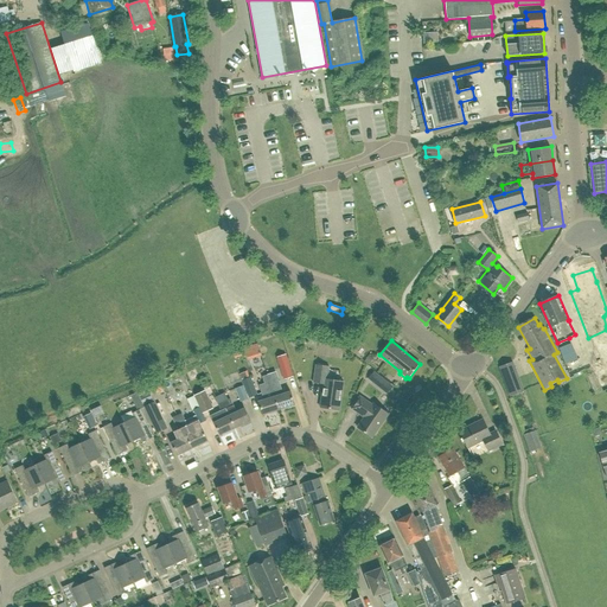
[(572,344),(560,349),(567,364),(579,359),(572,344)]
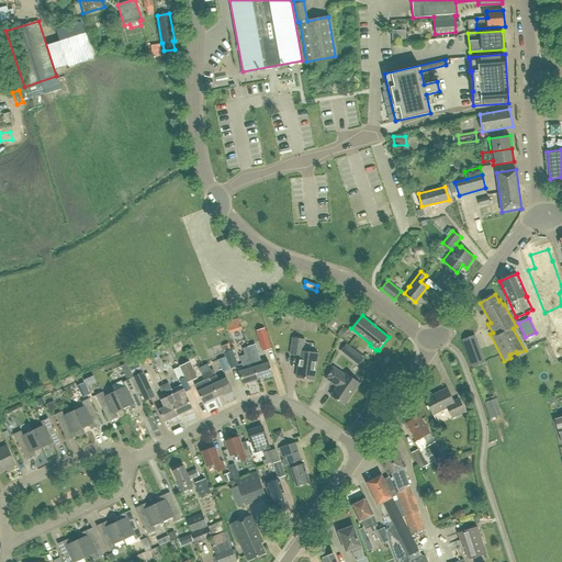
[(239,319),(229,322),(233,329),(242,326),(239,319)]
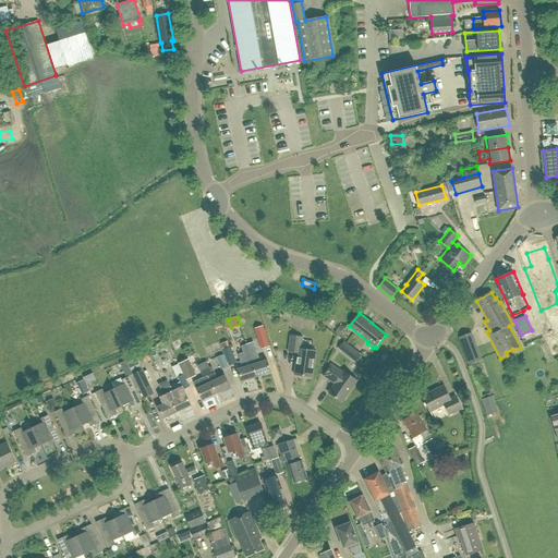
[(269,347),(263,325),(254,328),(261,349),(269,347)]
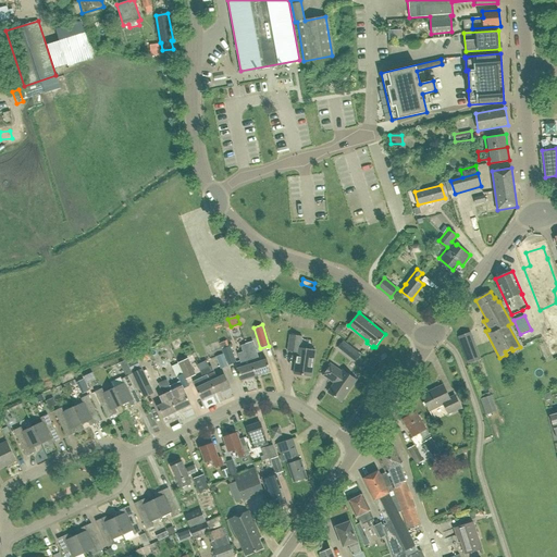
[(297,353),(294,374),(312,376),(316,350),(300,348),(302,336),(291,335),(287,351),(297,353)]
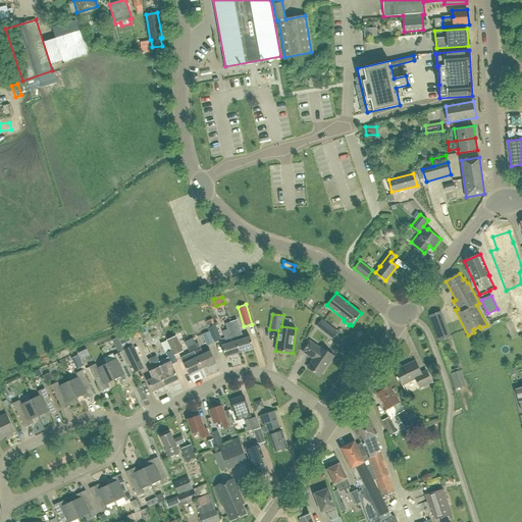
[(206,321),(214,343),(222,340),(216,324),(215,324),(212,319),(206,321)]
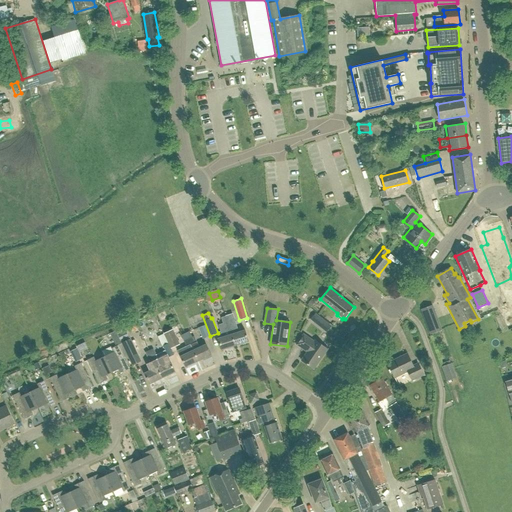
[(226,317),(235,345),(248,341),(245,330),(235,333),(230,315),(226,317)]
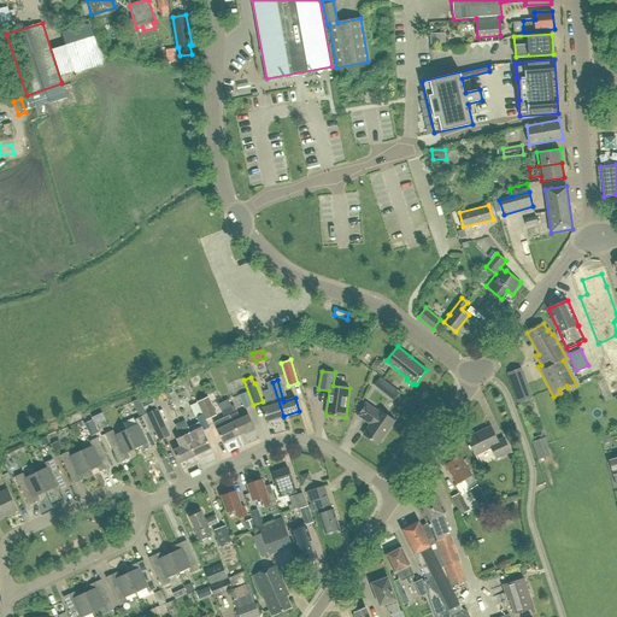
[(283,416),(272,382),(268,383),(269,389),(264,391),(268,406),(262,409),(266,422),(283,416)]
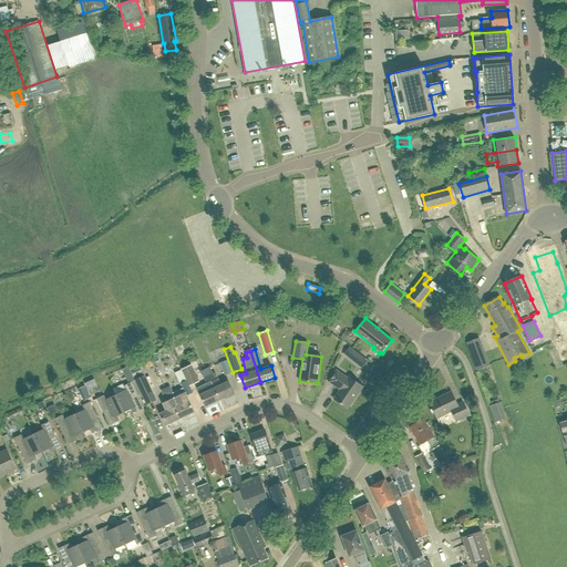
[(144,359),(151,367),(157,362),(150,353),(144,359)]
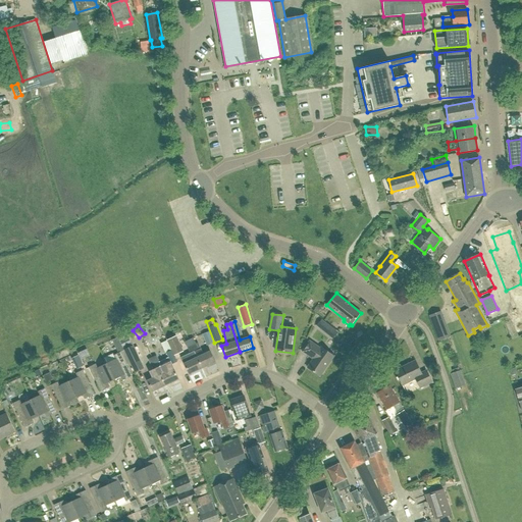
[(209,331),(202,334),(207,346),(213,343),(209,331)]
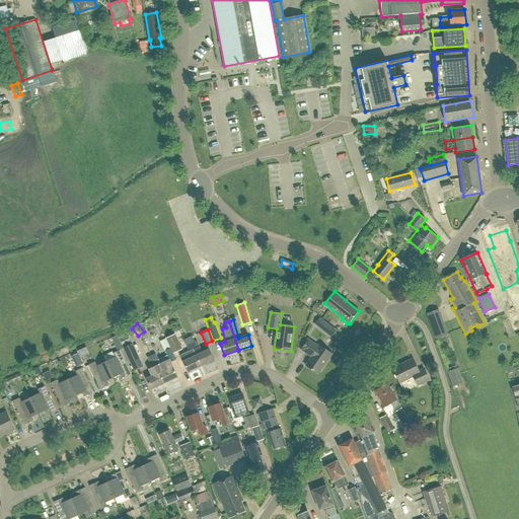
[(175,335),(165,339),(170,349),(171,348),(173,353),(182,349),(175,335)]
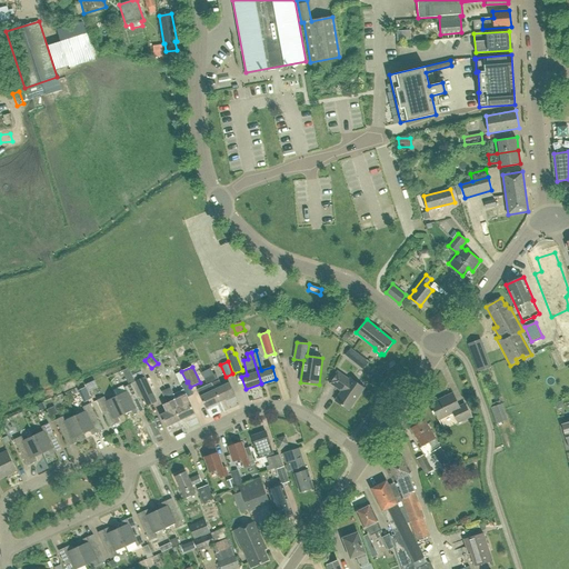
[(211,383),(220,401),(235,395),(229,383),(222,386),(216,373),(213,375),(210,368),(201,372),(205,379),(212,376),(216,381),(211,383)]
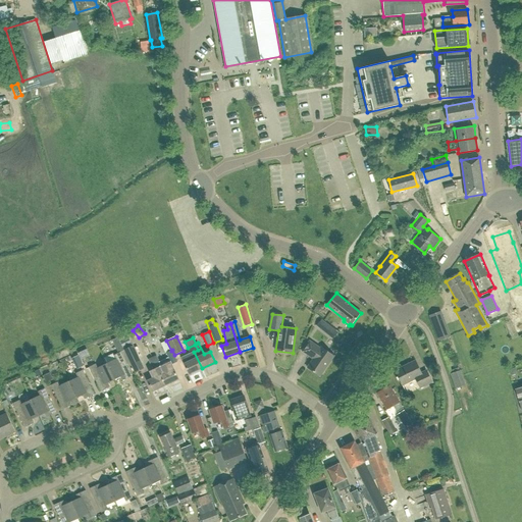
[(310,341),(302,352),(313,359),(307,367),(320,377),(334,356),(321,347),(321,348),(310,341)]
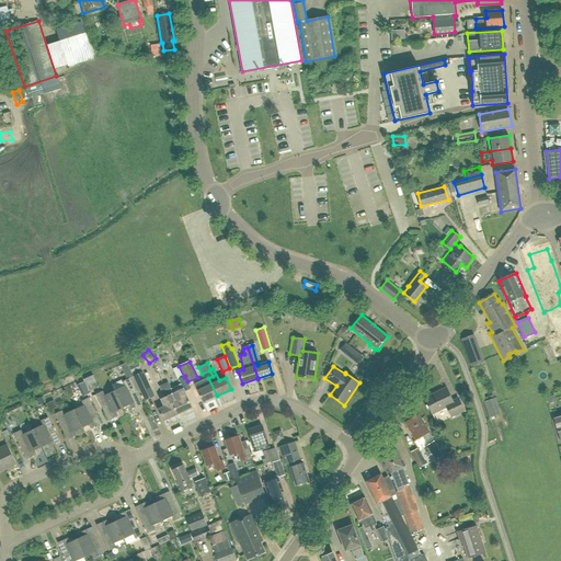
[(127,379),(133,376),(130,369),(124,373),(127,379)]
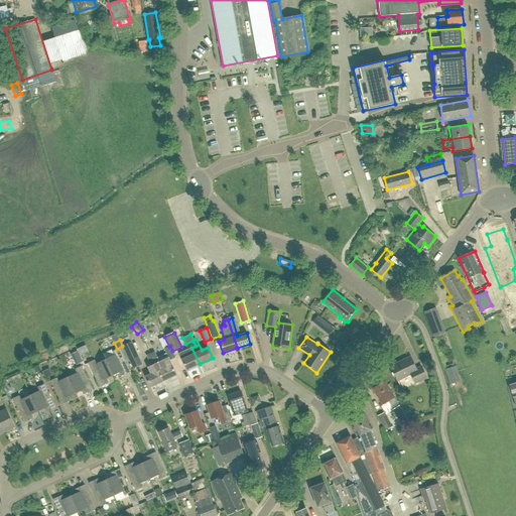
[(143,365),(132,341),(122,346),(133,369),(143,365)]
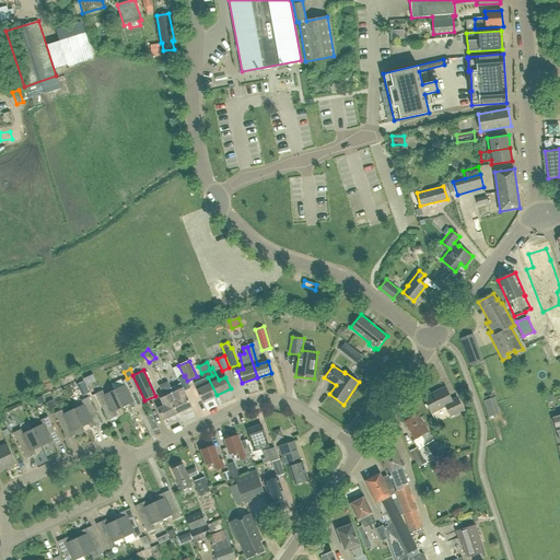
[(209,370),(201,373),(203,380),(194,384),(202,401),(217,395),(208,377),(212,375),(209,370)]
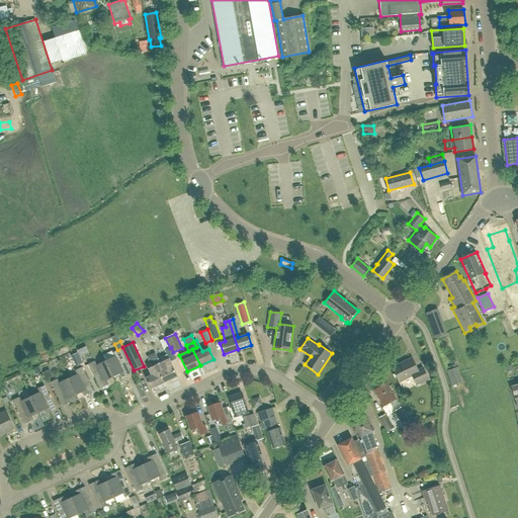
[(165,350),(170,361),(176,358),(173,352),(171,347),(170,348),(165,350)]
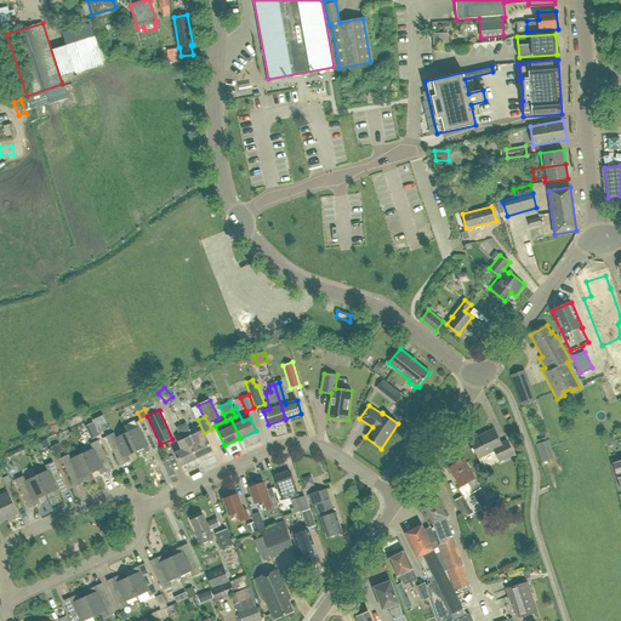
[(137,428),(126,433),(136,453),(143,449),(146,454),(157,448),(143,420),(135,423),(137,428)]
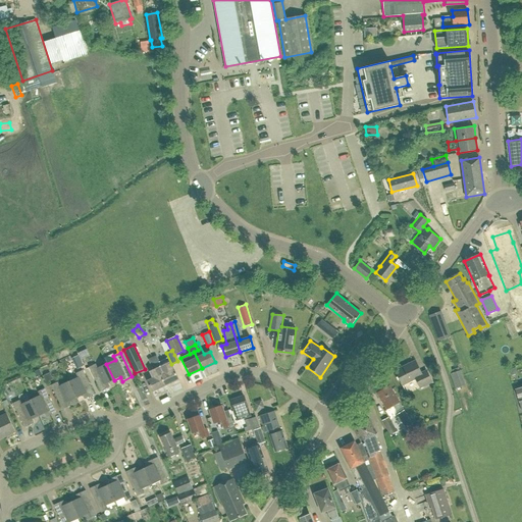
[(158,361),(155,356),(148,359),(150,365),(158,361)]
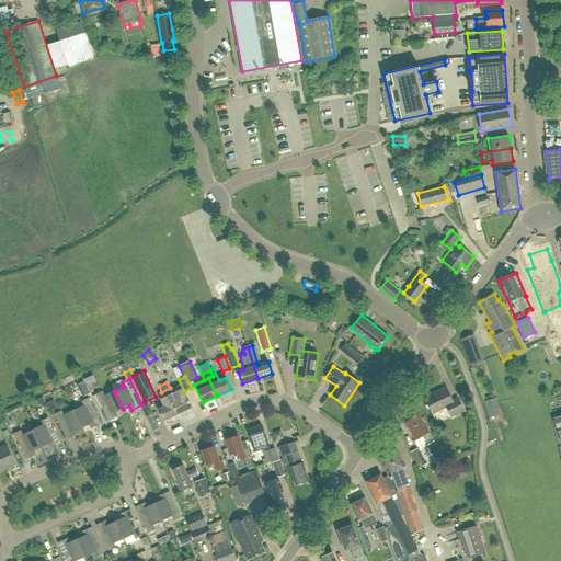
[(173,395),(169,397),(176,414),(192,408),(186,396),(186,397),(181,385),(170,389),(173,395)]
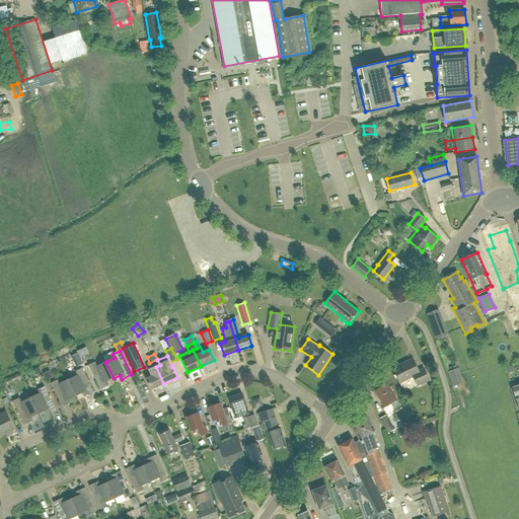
[(151,376),(146,379),(151,389),(163,383),(156,367),(160,365),(157,360),(157,359),(149,363),(152,368),(149,370),(151,376)]
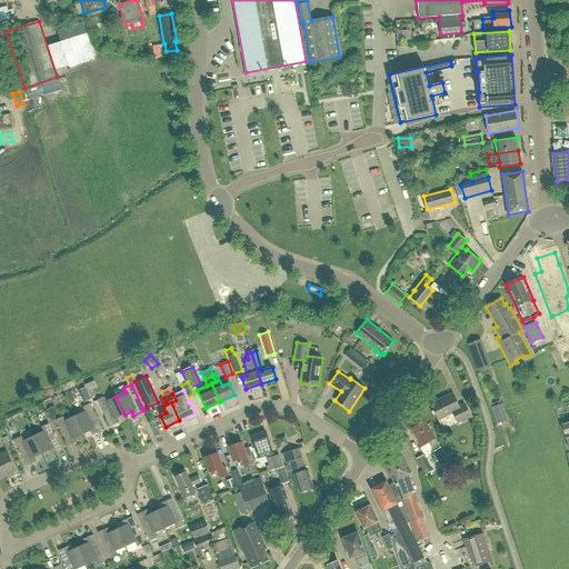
[(471,417),(465,403),(459,407),(452,393),(430,403),(438,420),(453,412),(458,423),(471,417)]
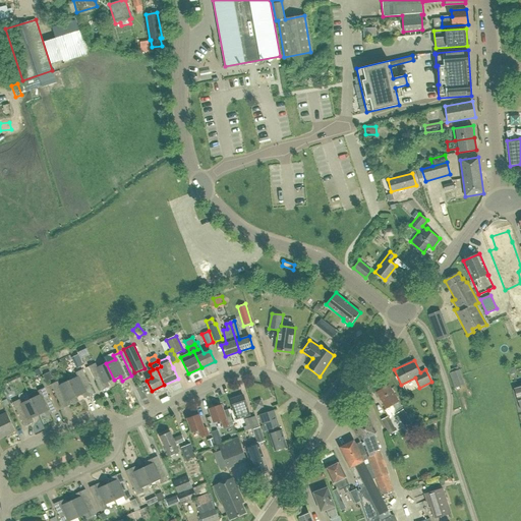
[(180,361),(175,363),(180,374),(185,373),(180,361)]
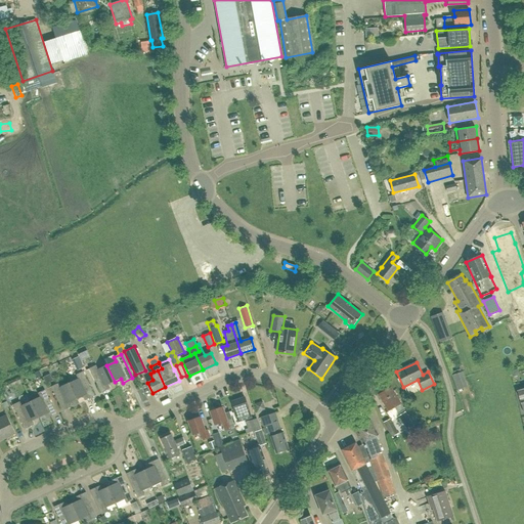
[(108,385),(115,382),(106,365),(97,369),(95,365),(89,368),(100,393),(111,389),(108,385)]
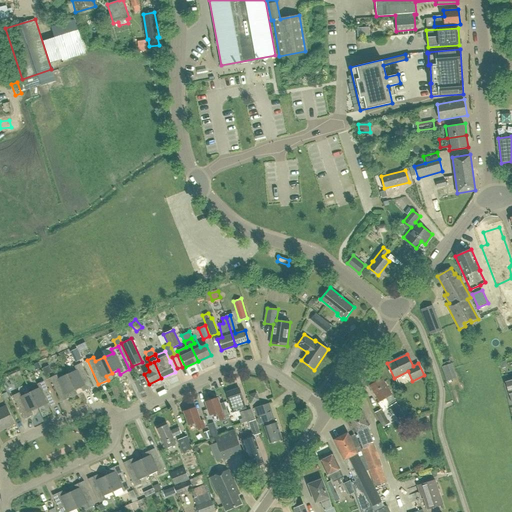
[(206,360),(209,370),(219,368),(216,357),(206,360)]
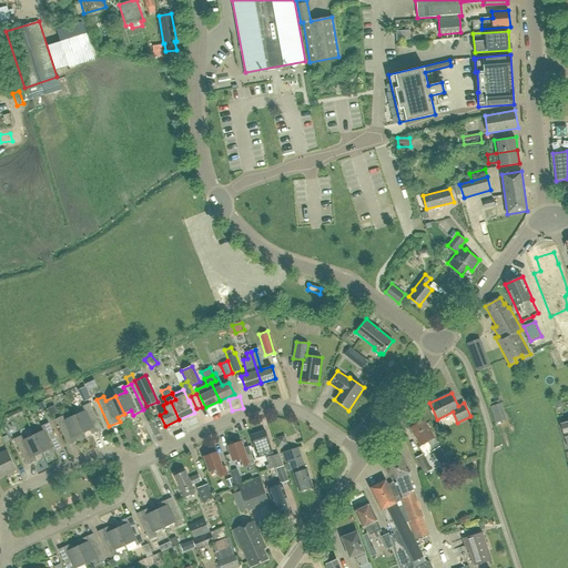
[(39,411),(46,407),(42,402),(36,405),(39,411)]
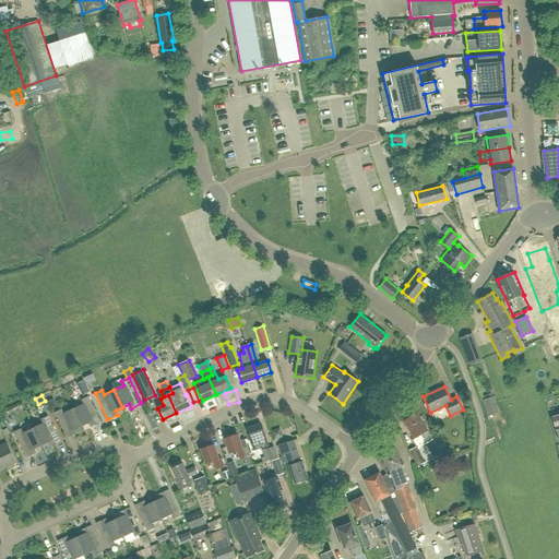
[(73,409),(82,427),(88,424),(91,428),(100,423),(87,396),(81,401),(83,404),(73,409)]
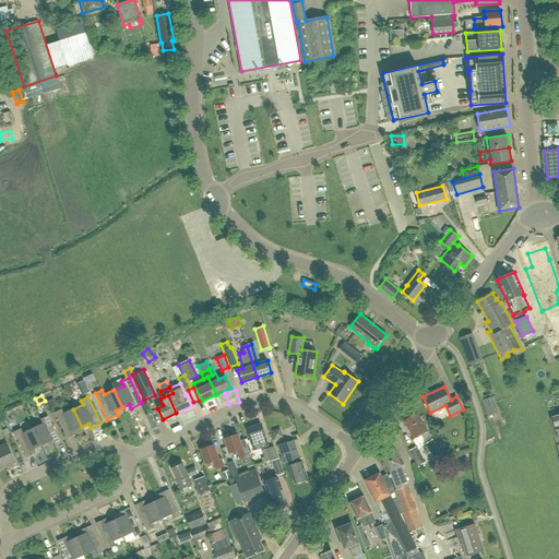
[(492,397),(483,401),(488,416),(498,413),(492,397)]
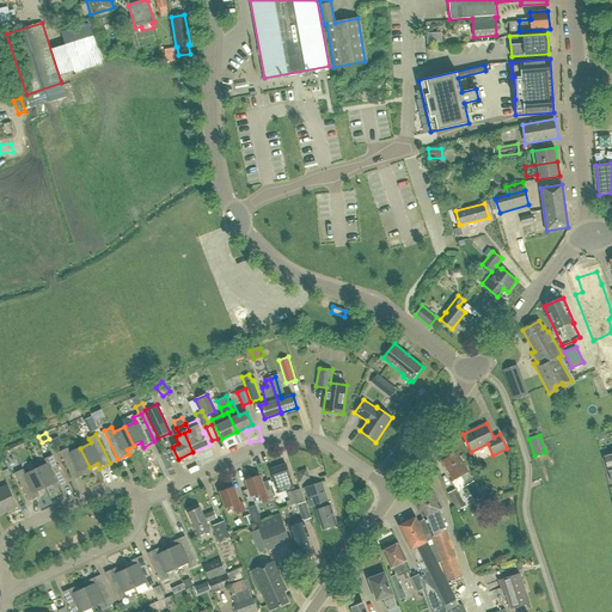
[(50,441),(54,448),(62,445),(59,438),(50,441)]
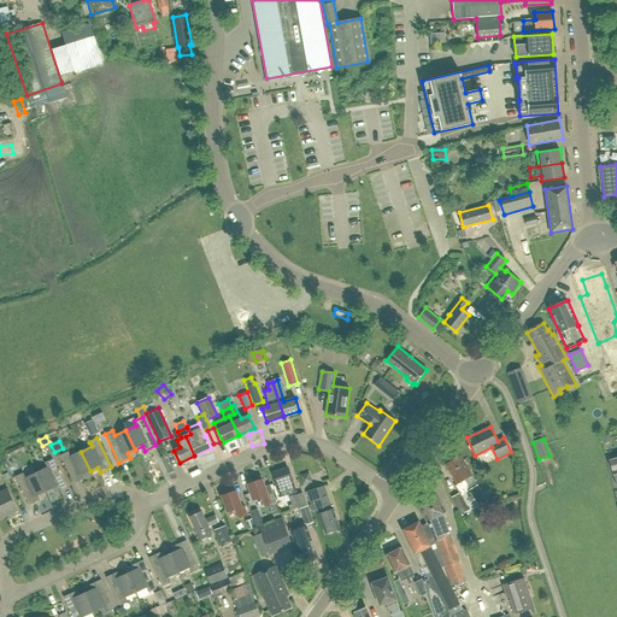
[(90,471),(81,452),(70,457),(68,452),(60,456),(74,485),(84,479),(83,475),(90,471)]
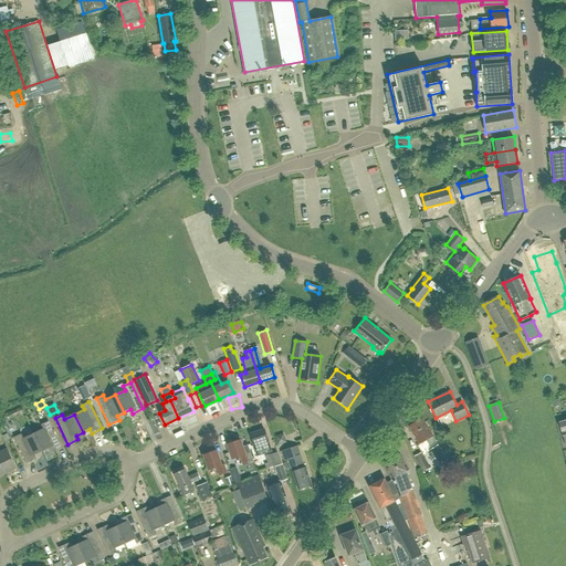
[(433,436),(421,418),(409,427),(420,443),(426,440),(430,447),(437,443),(432,436),(433,436)]
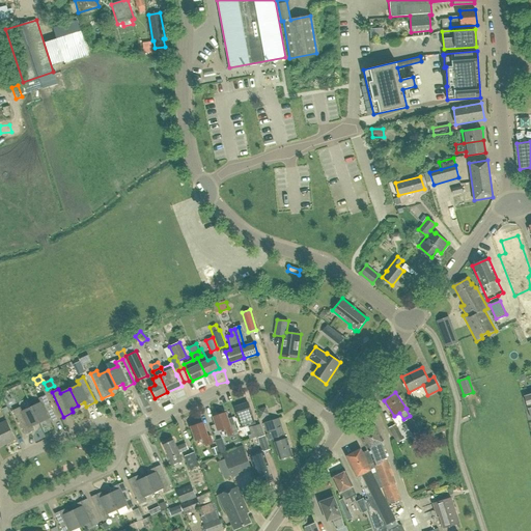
[(31,407),(39,424),(46,421),(47,424),(57,420),(45,395),(38,398),(40,402),(31,407)]
